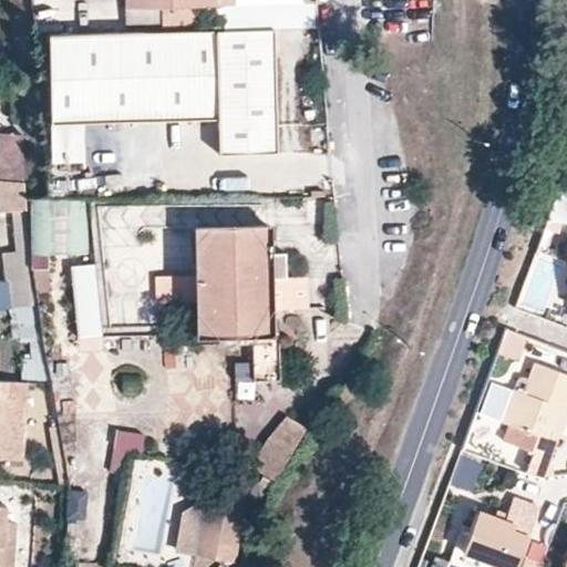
[(312,3),(213,6),(213,32),(272,31),(312,31),(312,3)]
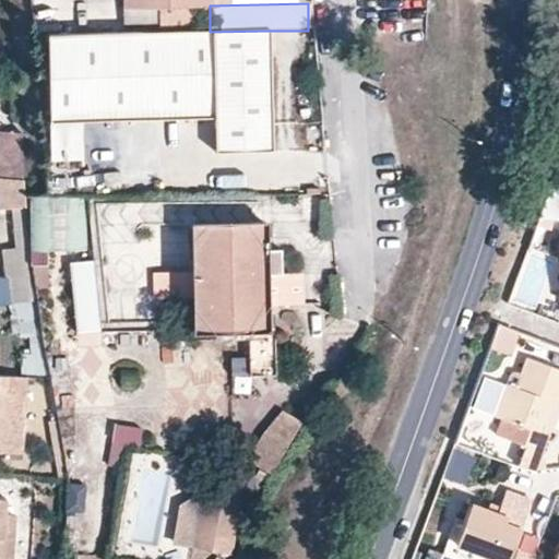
[(192,6),(115,6),(115,33),(193,32),(192,6)]
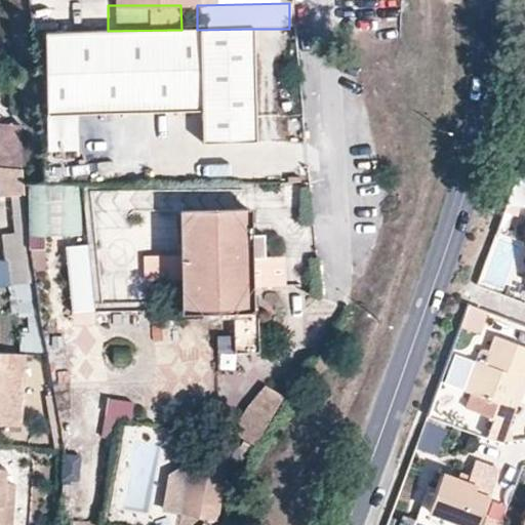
[(253,143),(252,29),(197,30),(182,30),(108,31),(43,32),(44,112),(199,111),(199,143),(253,143)]
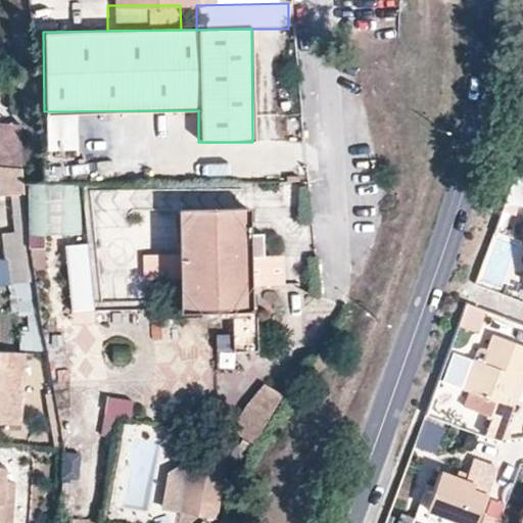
[(0,168),(21,170),(20,126),(0,123),(0,168)]
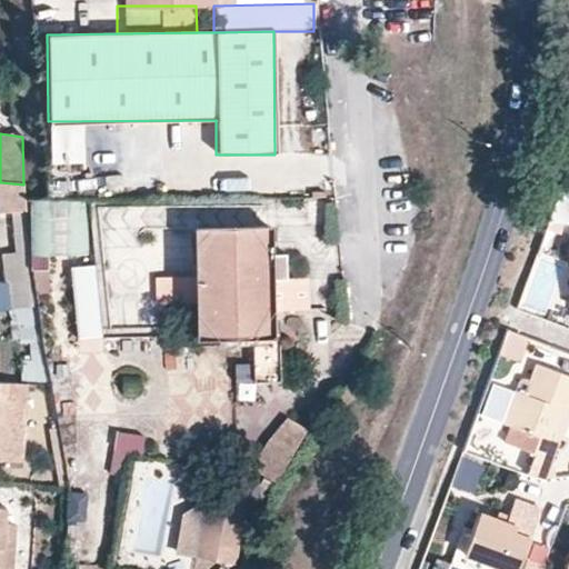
[(27,211),(23,185),(0,182),(0,212),(12,212),(27,211)]
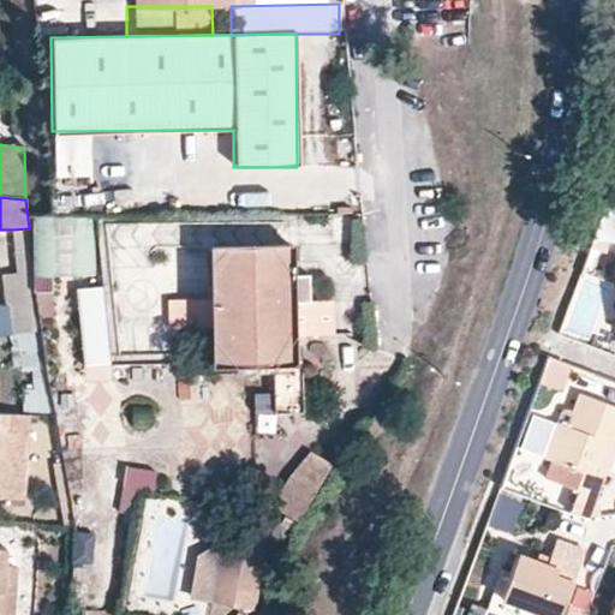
[(614,240),(614,206),(607,203),(592,242),(595,242),(614,240)]
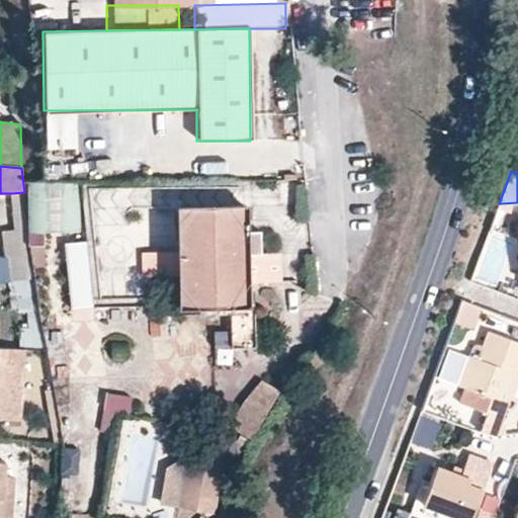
[(80,232),(79,181),(28,181),(28,232),(80,232)]
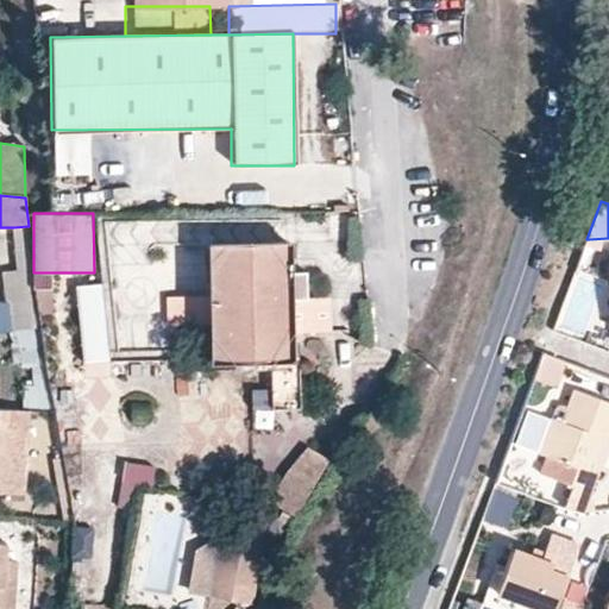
[(32,270),(29,226),(13,227),(18,270),(32,270)]
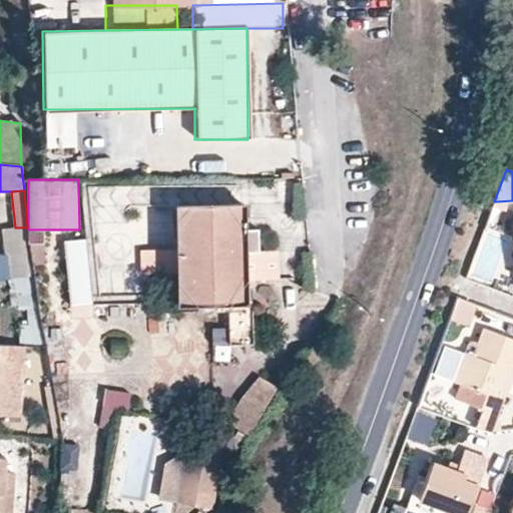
[(244,304),(244,251),(259,251),(259,229),(243,229),(243,202),(175,203),(177,305),(228,304),(229,345),(252,344),(251,304),(244,304)]
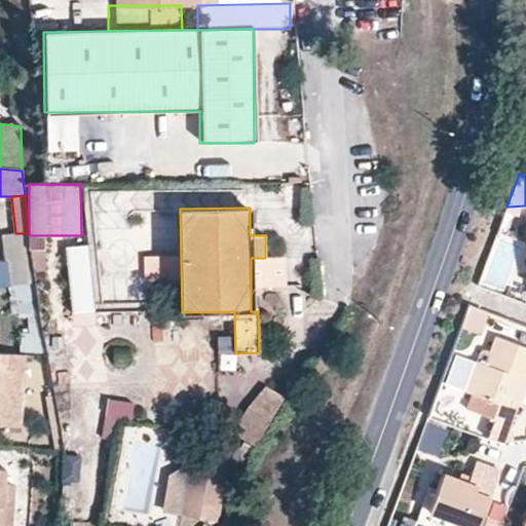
[(505,236),(514,215),(504,212),(497,233),(505,236)]
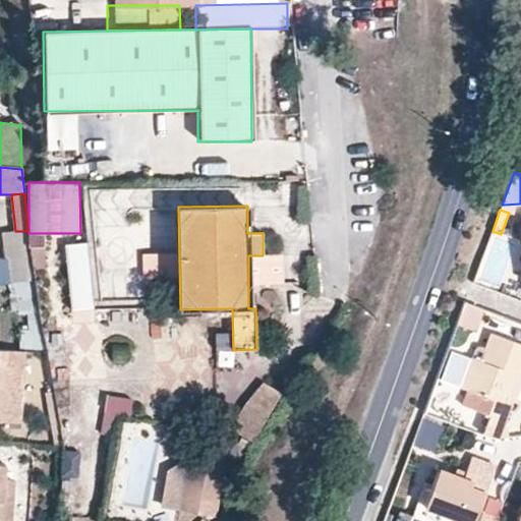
[(32,261),(27,231),(15,231),(2,232),(4,259),(32,261)]
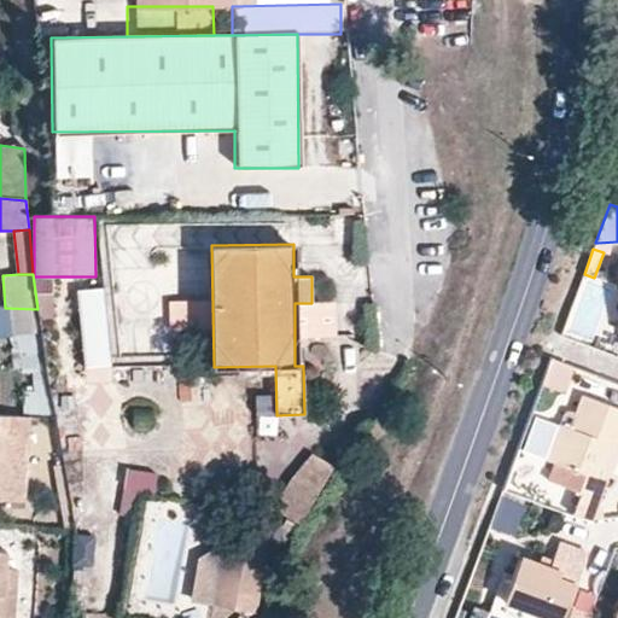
[(110,365),(103,287),(76,290),(85,367),(110,365)]
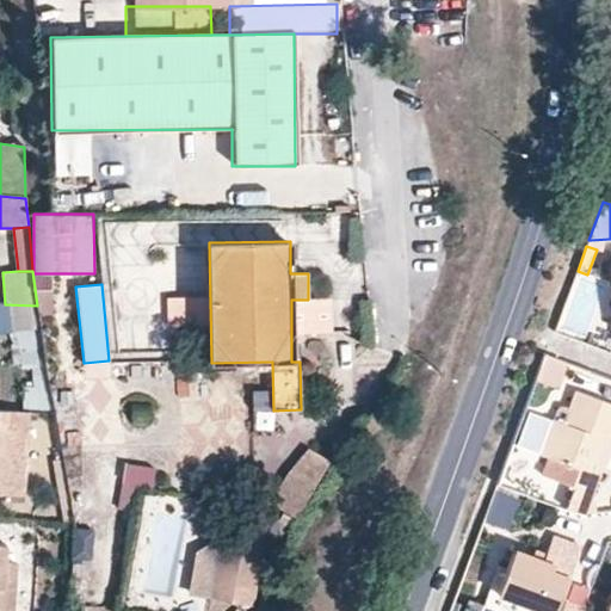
[(192,295),(166,296),(166,310),(192,309),(192,295)]
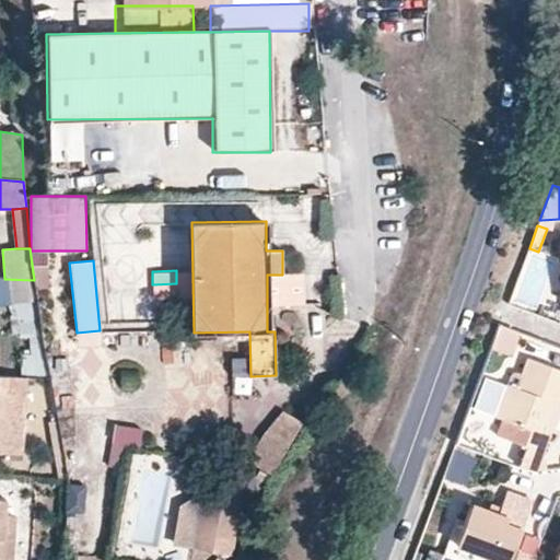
[(36,301),(34,280),(4,279),(8,304),(13,304),(36,301)]
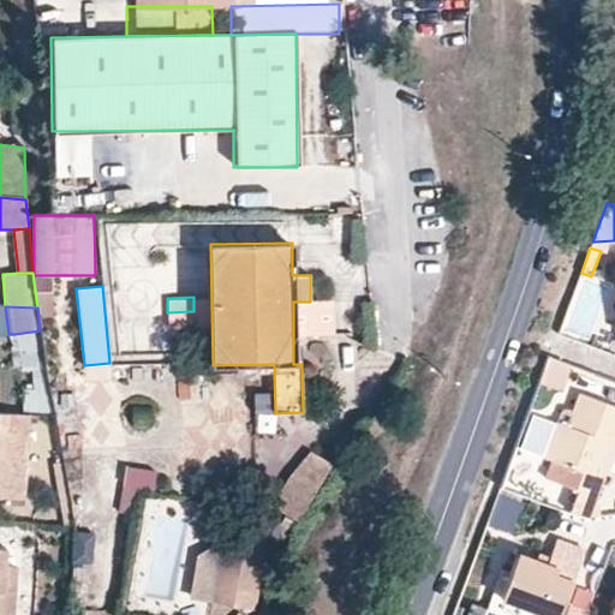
[(48,388),(40,330),(15,334),(22,359),(23,371),(33,371),(34,389),(25,389),(25,415),(29,415),(55,416),(48,388)]
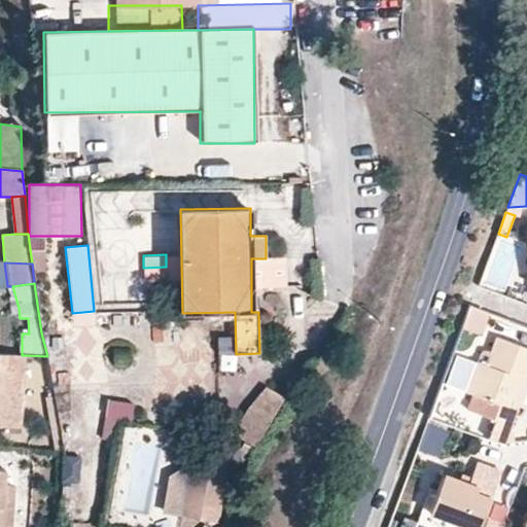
[(503,321),(468,309),(463,324),(480,331),(483,325),(499,331),(503,321)]
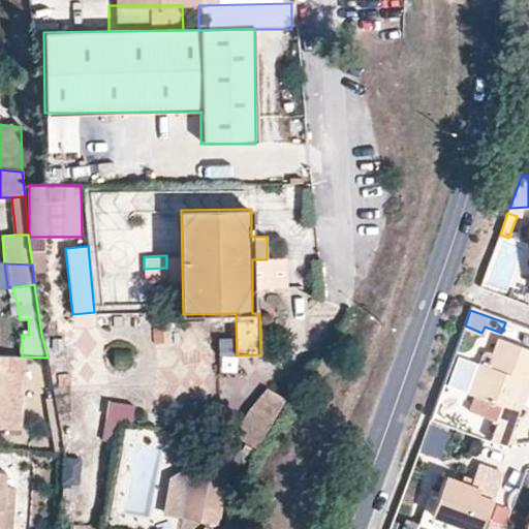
[(528,349),(528,347),(528,328),(511,321),(504,340),(528,349)]
